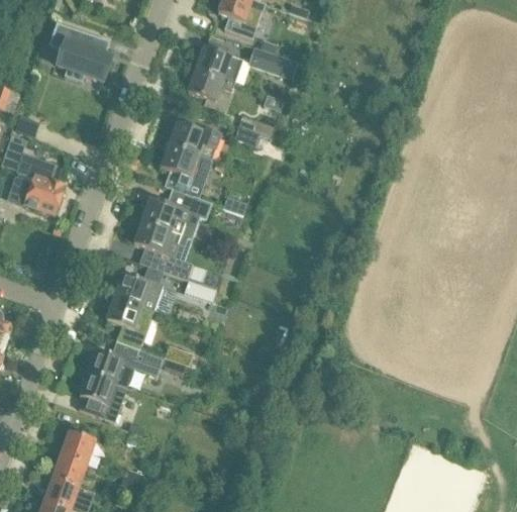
[(221,0),(217,12),(245,22),(253,0),(221,0)]
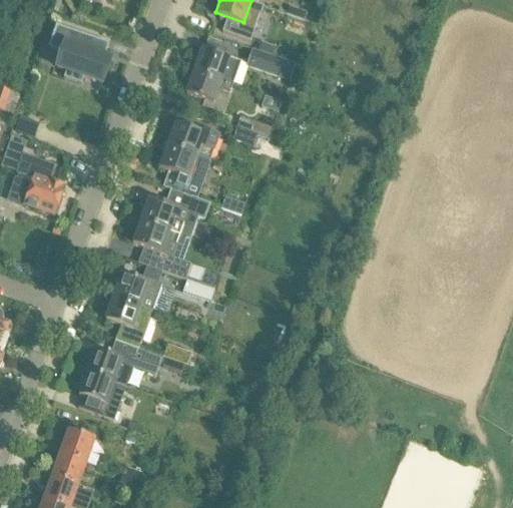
[(289,3),(286,12),(303,18),(306,9),(294,5),(289,3)]
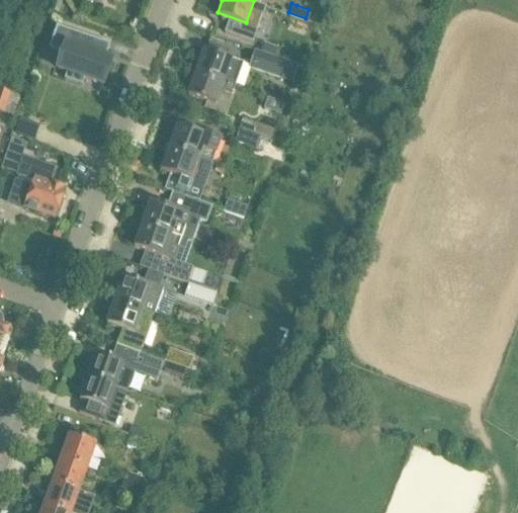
[(56,22),(48,45),(63,51),(57,67),(66,70),(64,76),(82,82),(84,76),(102,82),(110,59),(104,57),(109,41),(56,22)]
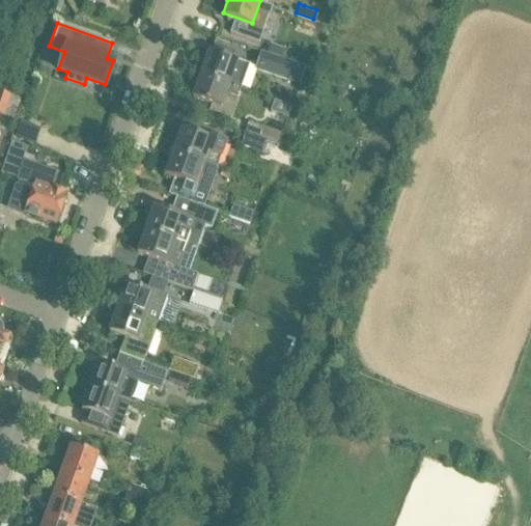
[(229,79),(232,80),(231,84),(235,85),(235,83),(241,85),(249,62),(208,47),(200,71),(228,81),(229,79)]
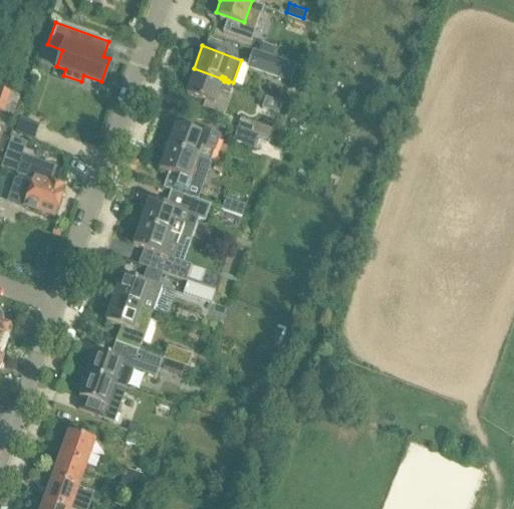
[(255,47),(250,63),(266,69),(267,66),(272,52),(255,47)]
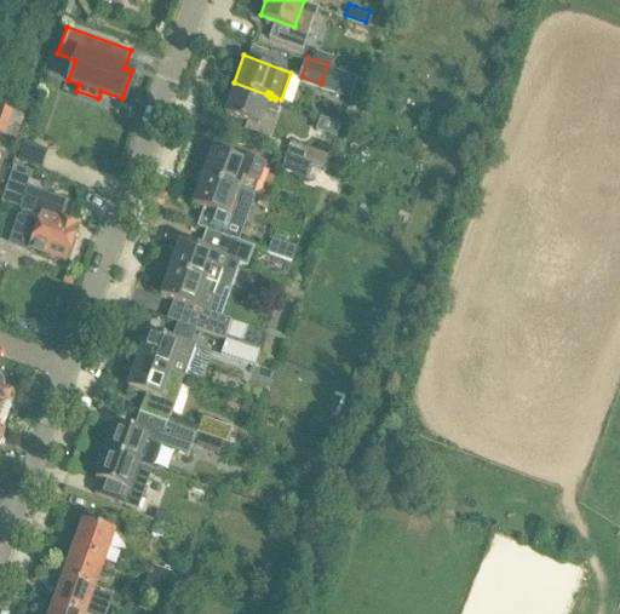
[(356,74),(342,69),(328,63),(322,80),(350,90),(356,74)]
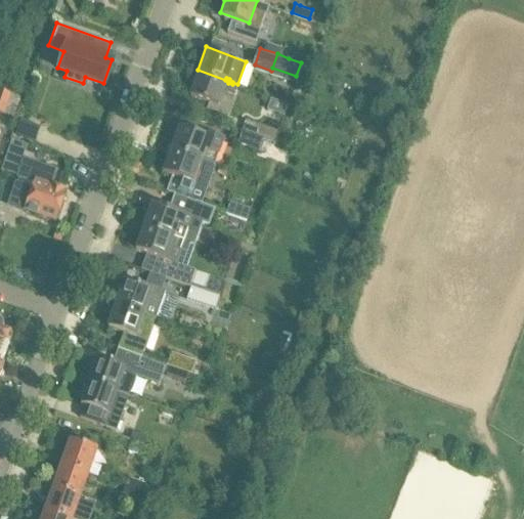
[(225,80),(198,70),(189,93),(219,103),(222,93),(233,97),(237,84),(232,82),(232,84),(228,83),(229,79),(226,78),(225,80)]
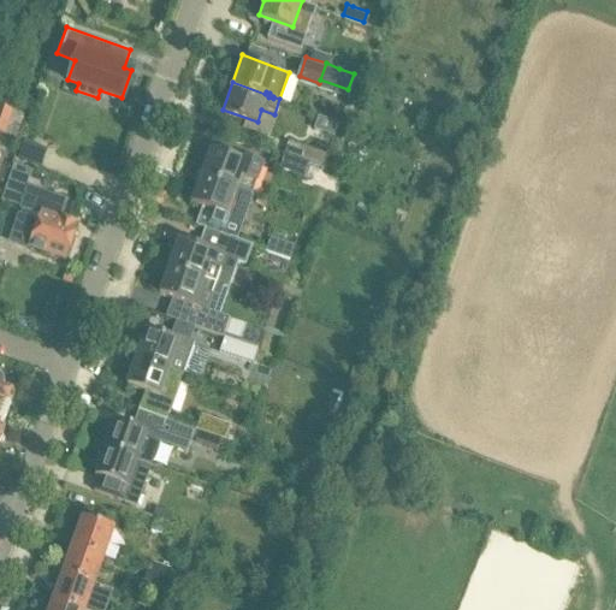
[(24,111),(0,101),(0,129),(15,135),(24,111)]
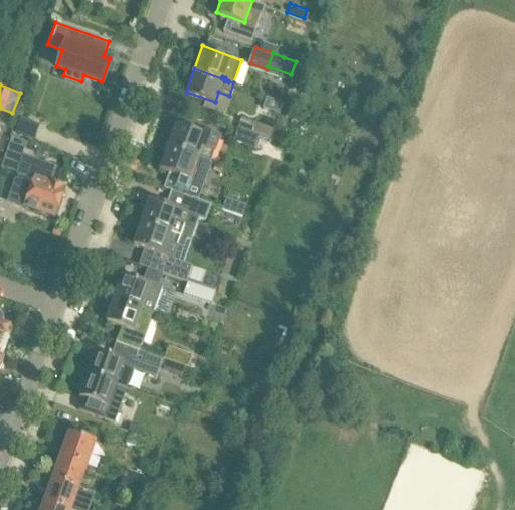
[(268,95),(266,95),(262,106),(279,112),(283,100),(268,95)]
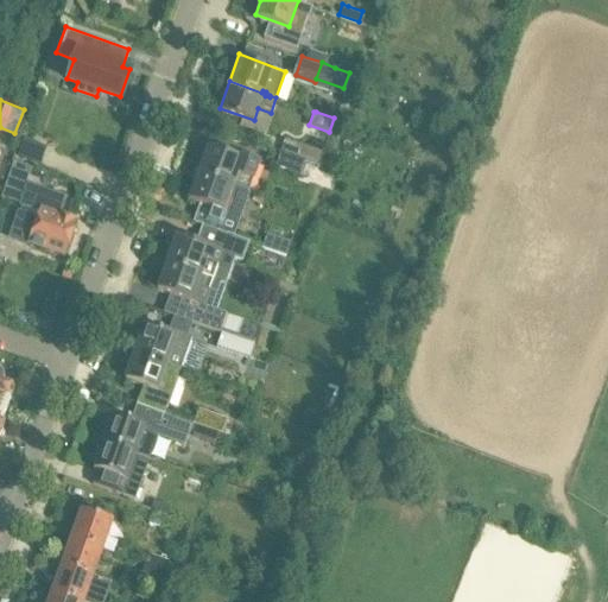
[(322,149),(285,135),(279,150),(317,163),(322,149)]
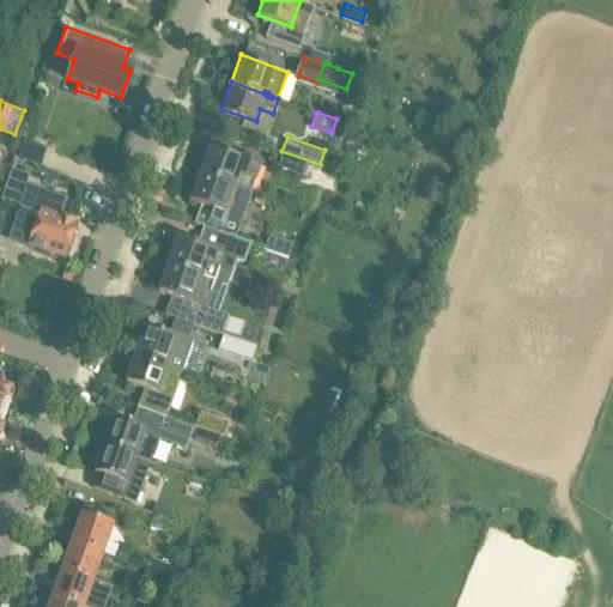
[(243,157),(208,145),(199,173),(250,190),(261,158),(244,152),(243,157)]
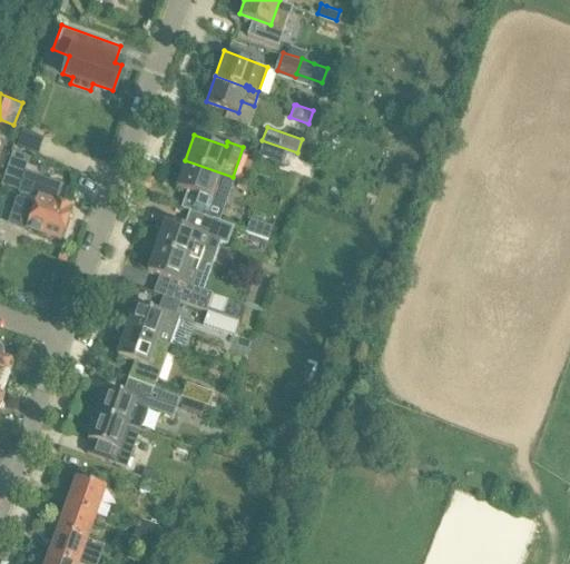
[(257,152),(293,165),(297,152),(262,140),(257,152)]
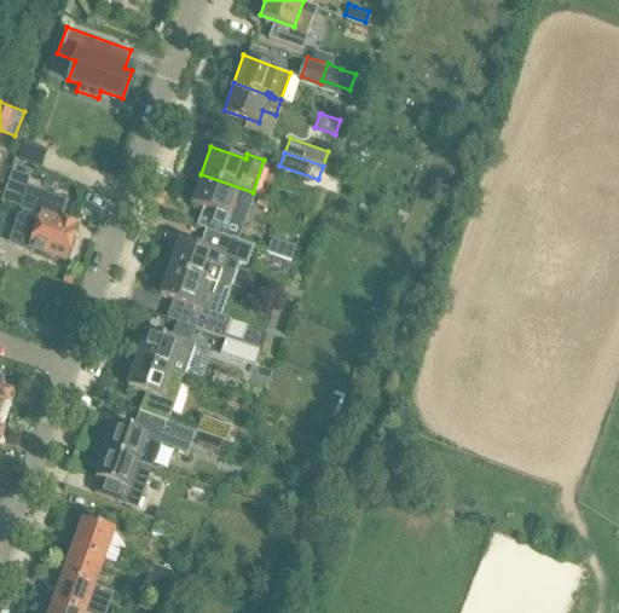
[(40,172),(16,163),(3,197),(19,203),(24,188),(34,191),(40,172)]
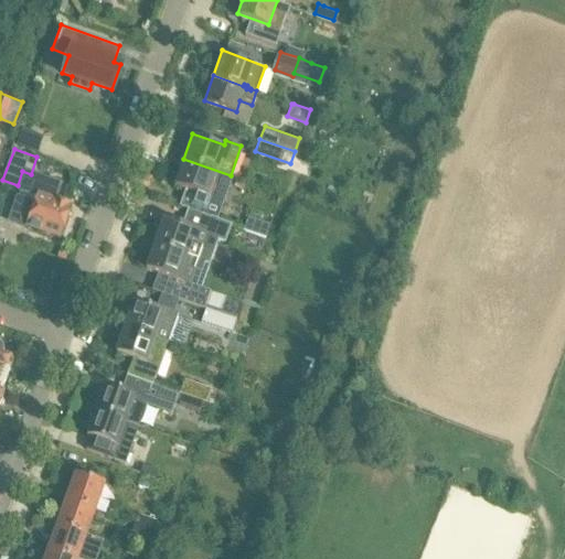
[(174,183),(193,190),(187,206),(231,222),(231,221),(211,214),(224,173),(231,175),(183,159),(174,183)]
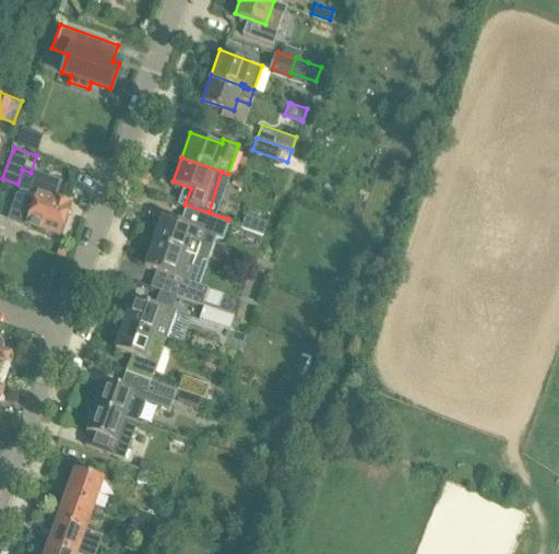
[(15,189),(7,215),(58,234),(69,201),(54,196),(56,187),(40,181),(35,197),(15,189)]
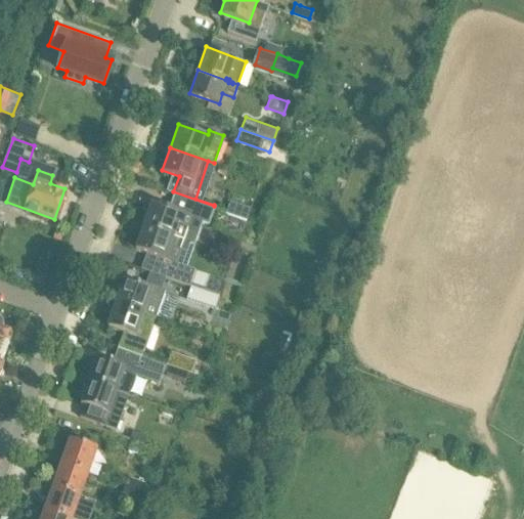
[(143,224),(189,241),(193,243),(202,220),(208,222),(214,206),(173,191),(168,207),(151,201),(143,224)]
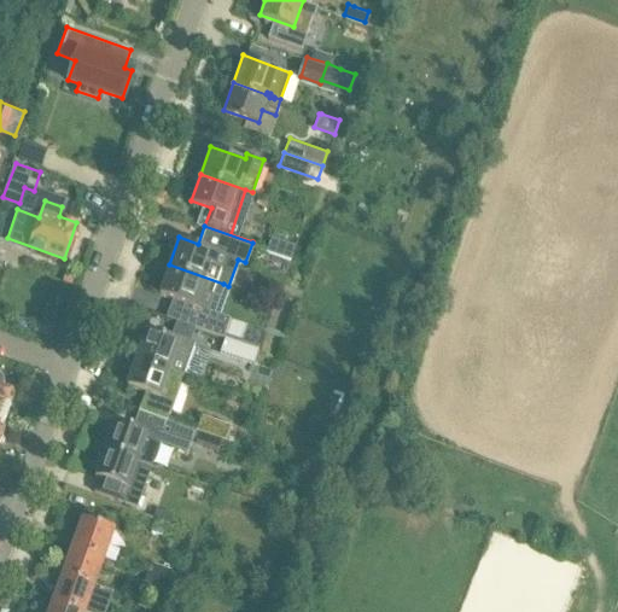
[(270,234),(266,249),(290,257),(295,244),(270,234)]
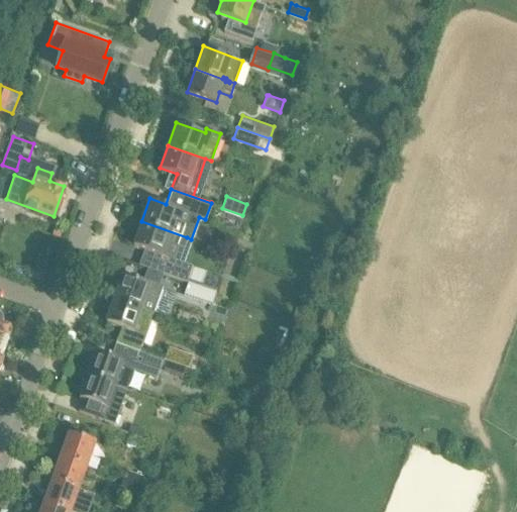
[(133,243),(150,250),(145,265),(186,279),(191,264),(179,259),(187,237),(141,221),(133,243)]
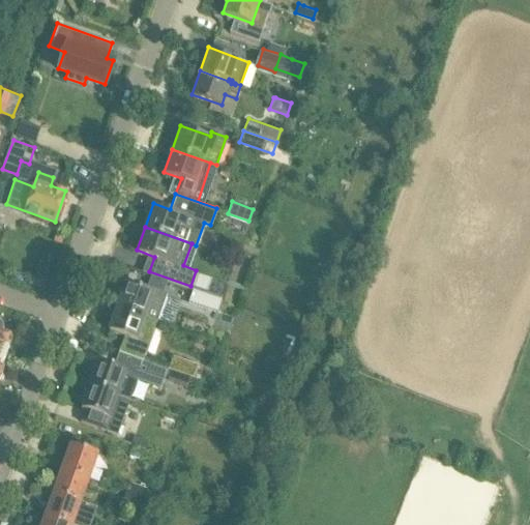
[(141,287),(125,282),(117,304),(156,319),(167,290),(143,282),(141,287)]
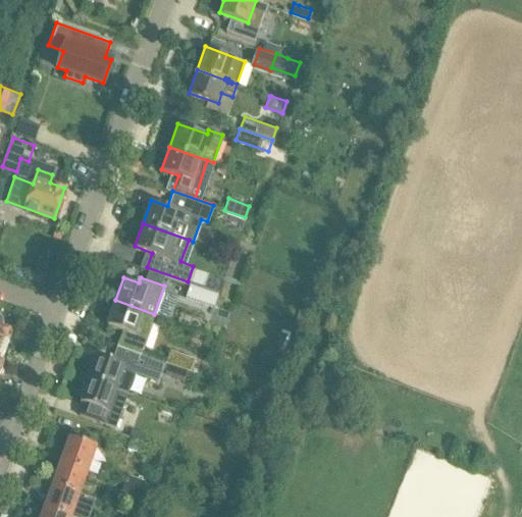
[(217,293),(190,282),(186,295),(213,305),(217,293)]
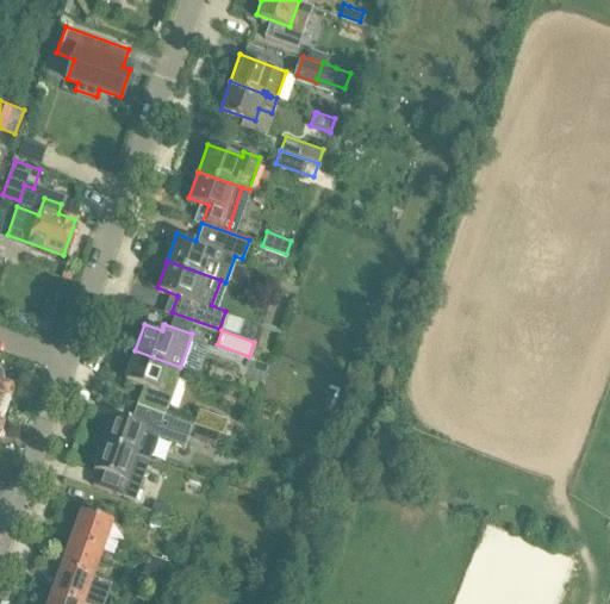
[(125,378),(150,387),(149,391),(169,398),(180,367),(135,350),(125,378)]
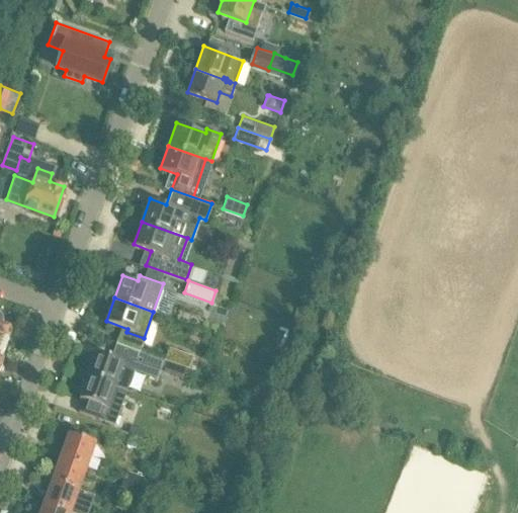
[(0,354),(2,356),(3,354),(1,354),(8,336),(2,333),(4,325),(1,324),(2,320),(2,317),(2,314),(0,312),(0,311),(0,354)]
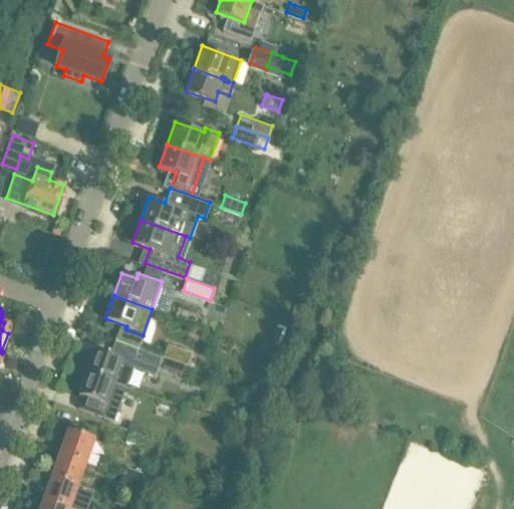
[(117,340),(112,354),(94,348),(86,370),(124,385),(132,365),(156,374),(163,355),(117,340)]
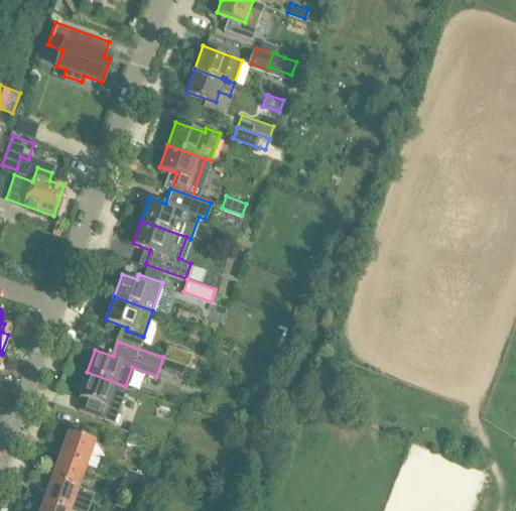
[(113,421),(126,386),(125,386),(87,372),(86,376),(82,377),(79,388),(81,391),(79,395),(83,396),(79,408),(113,421)]
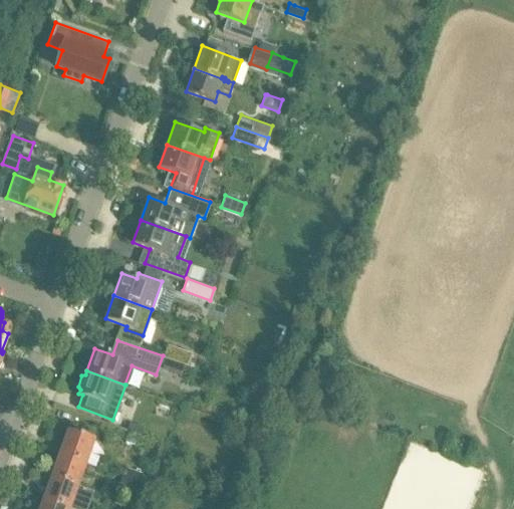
[(68,429),(60,452),(87,461),(95,464),(98,455),(90,453),(95,439),(68,429)]
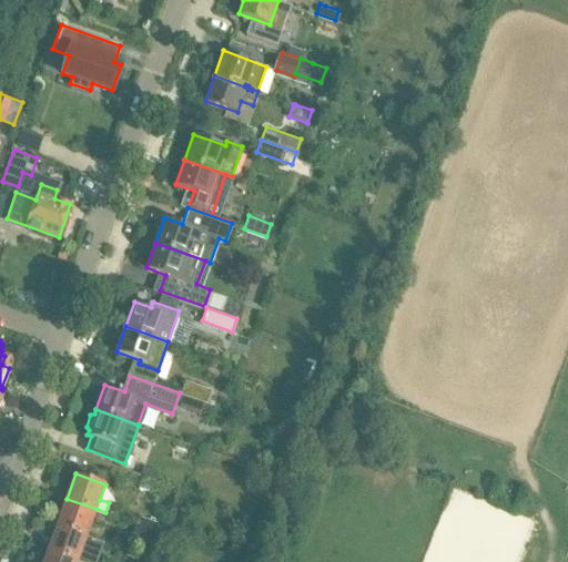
[(97,509),(67,499),(57,523),(88,535),(97,509)]
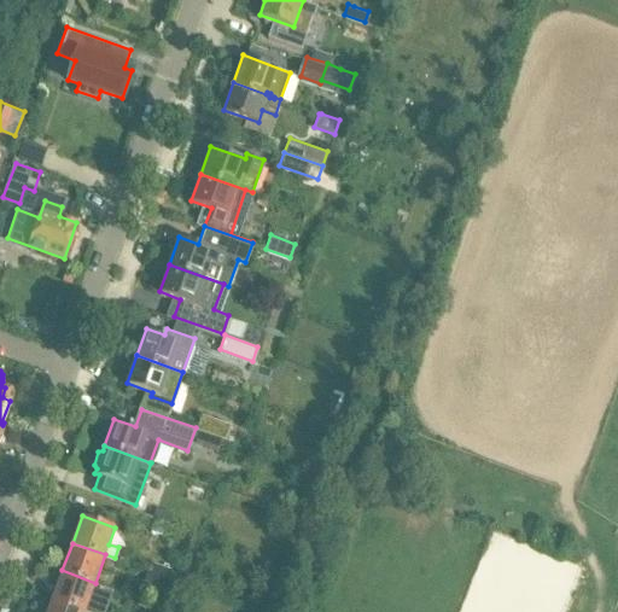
[(150,560),(141,586),(162,593),(170,567),(150,560)]
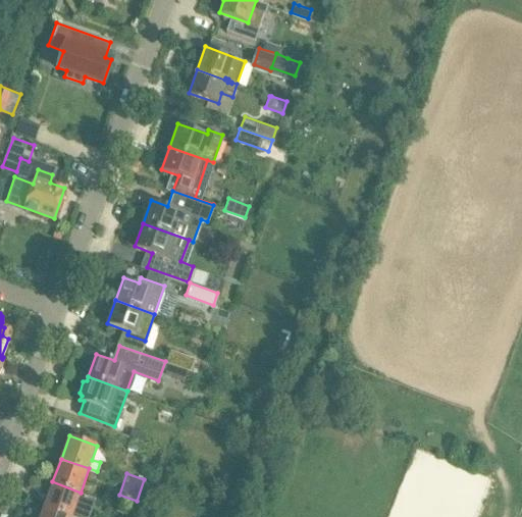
[(81,493),(52,481),(44,505),(72,515),(81,493)]
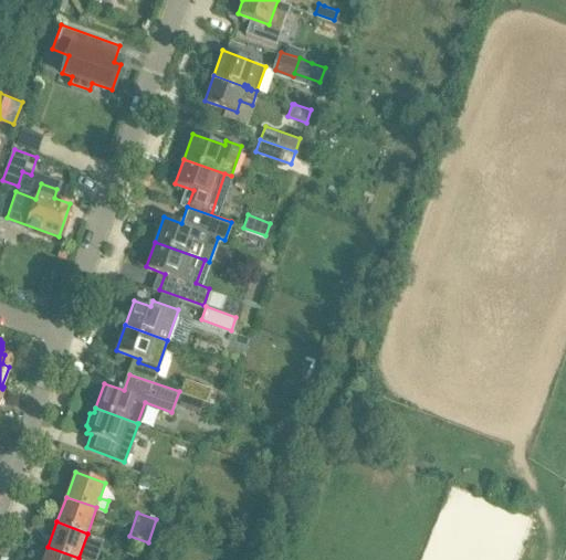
[(48,547),(43,559),(83,559),(79,558),(48,547)]
